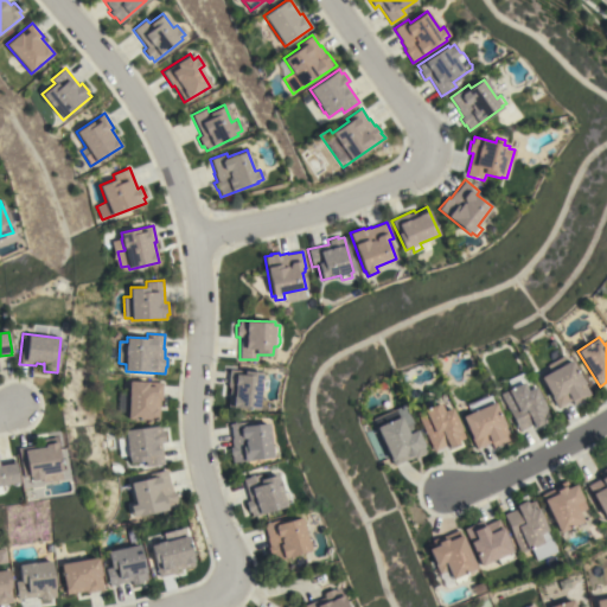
[(570,359),(590,395),(583,398),(583,400),(574,406),(570,401),(557,408),(540,377),(570,359)]
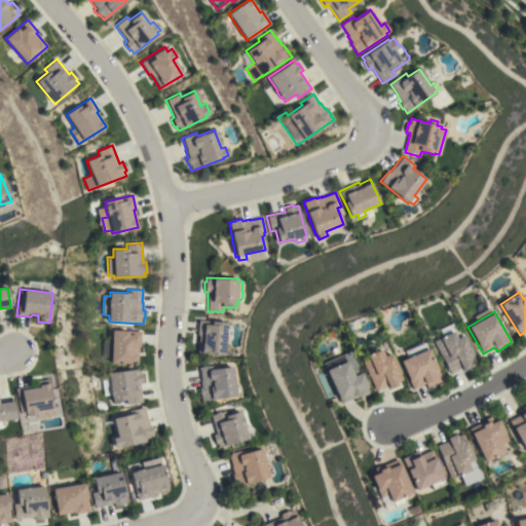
[(199,335),(197,335),(198,320),(227,323),(226,329),(230,330),(230,337),(225,337),(224,355),(197,352),(199,335)]
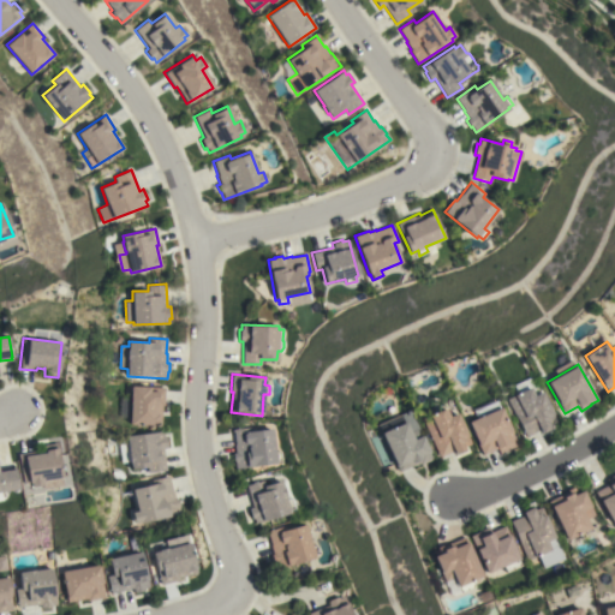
[(507,399),(518,392),(514,384),(533,375),(556,422),(549,425),(550,428),(541,434),(539,430),(526,436),(507,399)]
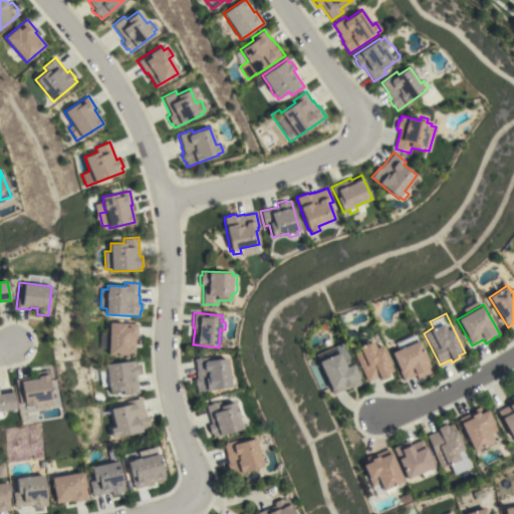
[(138,338),(135,338),(135,355),(108,354),(108,349),(100,349),(101,331),(109,331),(109,323),(138,323),(138,338)]
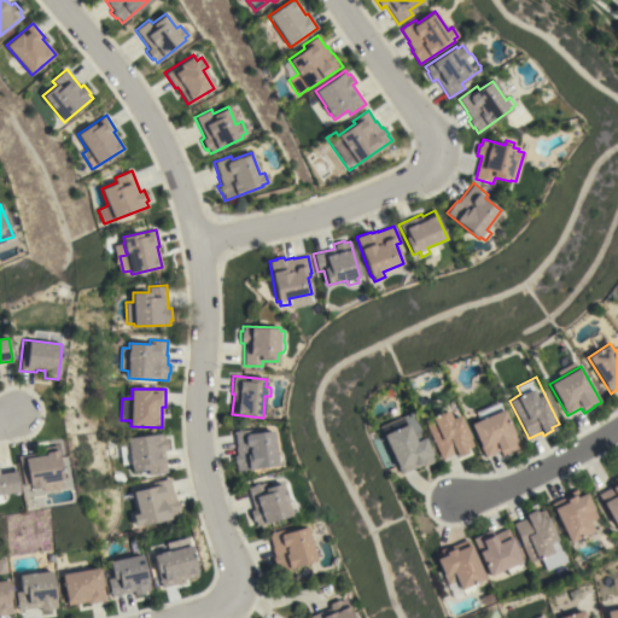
[(520,447),(513,450),(513,452),(502,456),(500,450),(485,456),(471,424),(479,420),(476,412),(499,401),(520,447)]
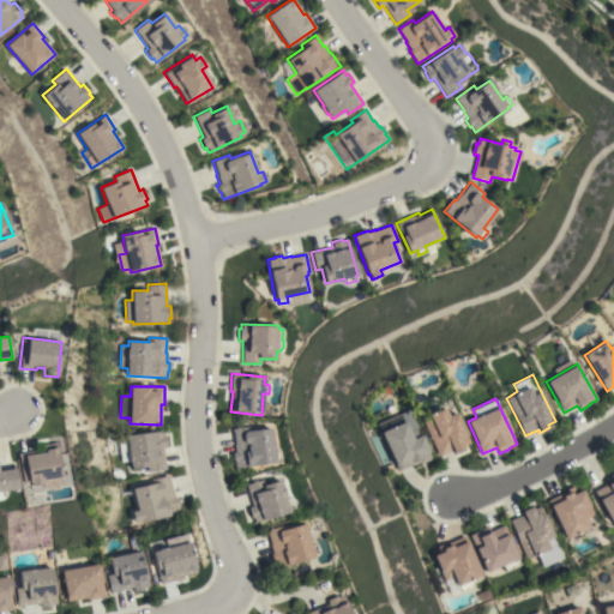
[(445,407),(449,416),(456,413),(470,443),(463,446),(464,449),(455,453),(452,450),(439,456),(422,417),(433,413),(445,407)]
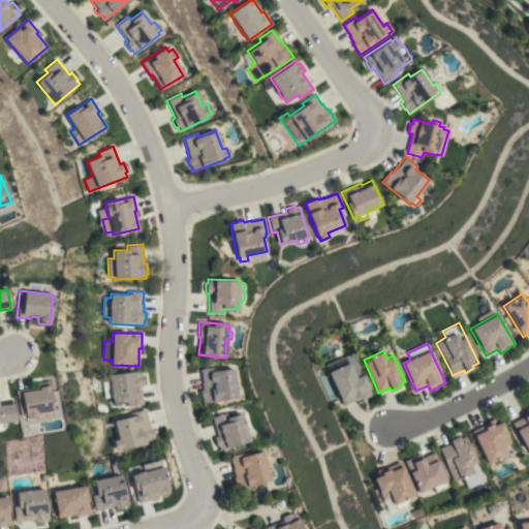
[(362,400),(361,398),(360,399),(356,401),(356,400),(354,400),(355,401),(344,405),(327,365),(354,352),(373,395),(362,400)]
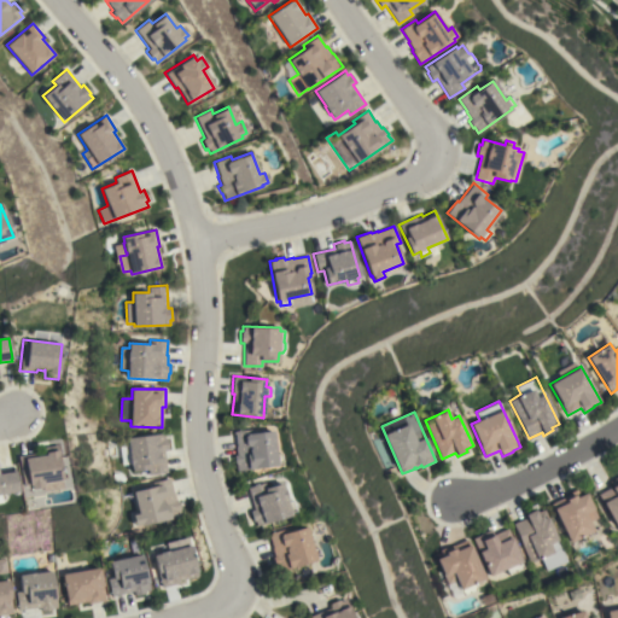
[(252,429),(252,433),(273,431),(275,454),(280,453),(281,462),(277,464),(277,466),(237,471),(235,464),(234,464),(233,455),(235,455),(235,447),(237,445),(234,431),(252,429)]
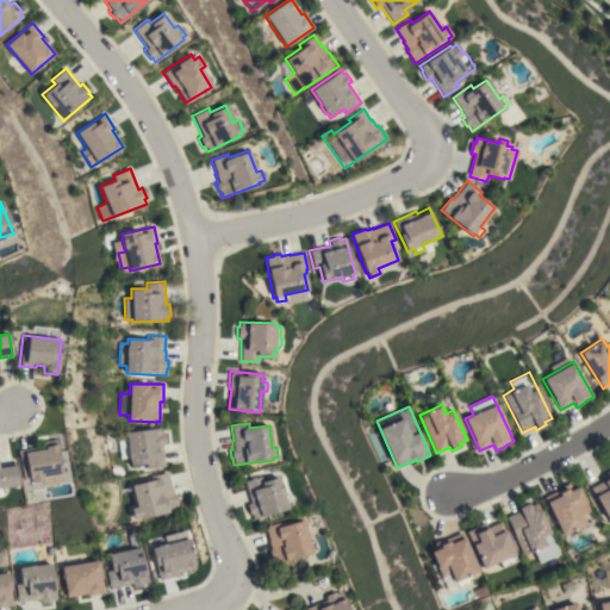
[(165,466),(147,468),(145,464),(130,466),(129,458),(120,459),(118,435),(125,434),(125,431),(162,427),(162,433),(165,433),(166,443),(162,444),(165,466)]
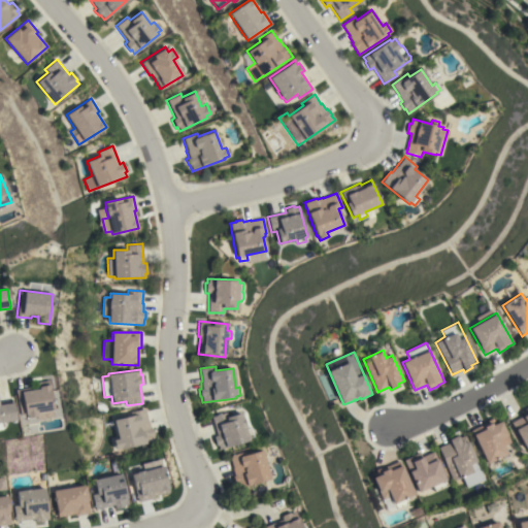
[(14,390),(29,387),(30,390),(37,389),(36,383),(46,381),(52,409),(35,413),(35,417),(26,418),(25,415),(20,416),(14,390)]
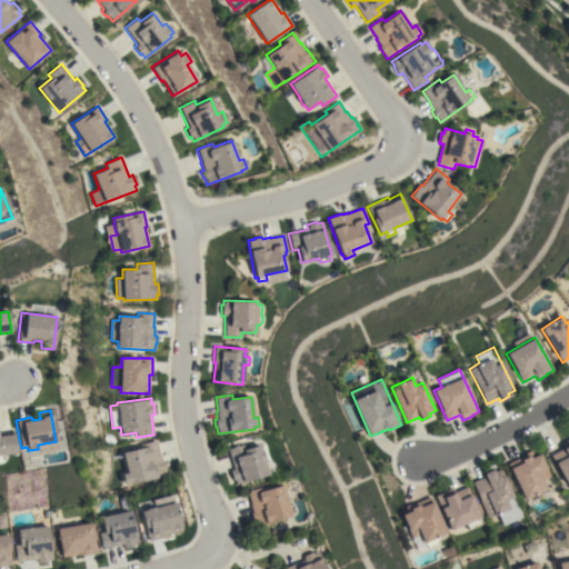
[(0,432),(12,431),(16,452),(0,455),(2,465),(0,465),(0,432)]
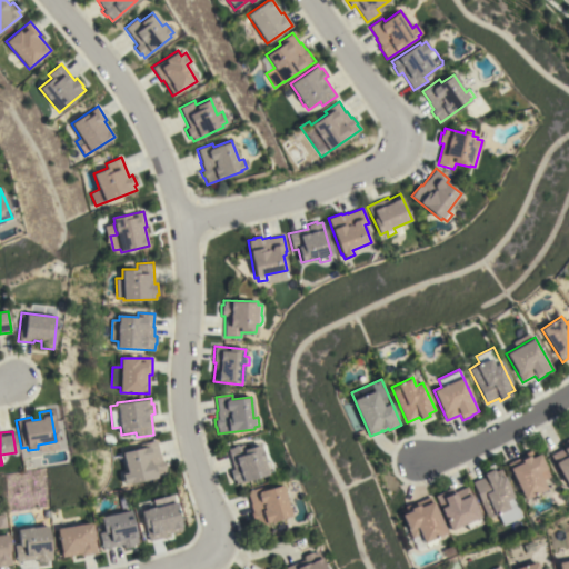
[(568,487),(553,459),(552,459),(550,456),(563,448),(561,443),(568,439),(568,487)]
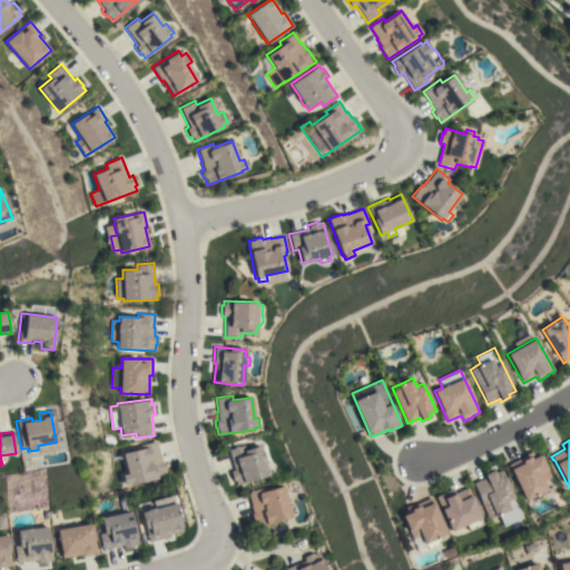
[(159,454),(160,454),(161,462),(164,461),(166,469),(165,469),(167,475),(130,484),(130,483),(124,484),(121,474),(127,473),(123,453),(139,449),(139,445),(156,441),(159,454)]
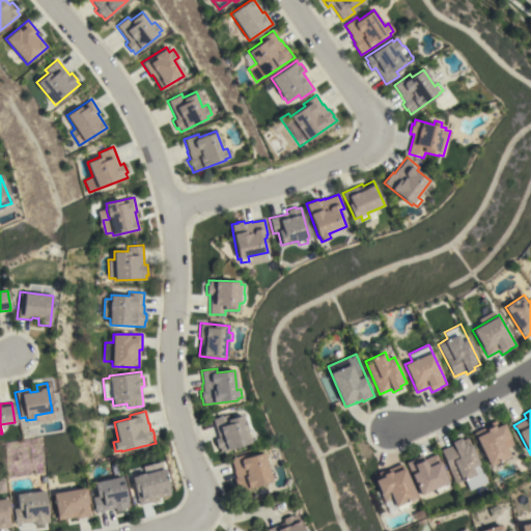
[(227,414),(229,419),(246,413),(253,439),(250,441),(250,442),(220,452),(219,447),(217,447),(214,439),(218,438),(213,419),(227,414)]
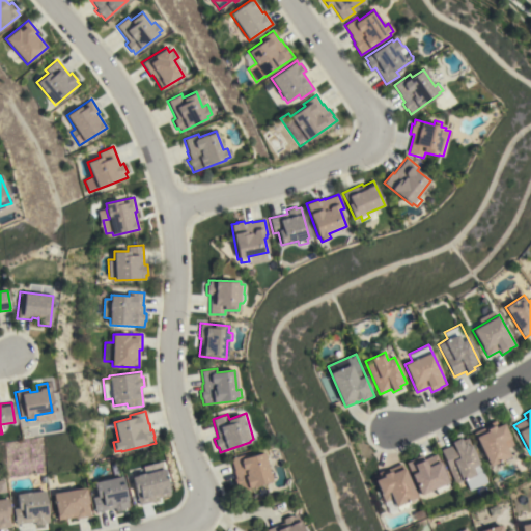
[(490,466),(473,432),(490,424),(490,423),(495,420),(498,425),(502,423),(513,445),(506,448),(509,455),(490,466)]
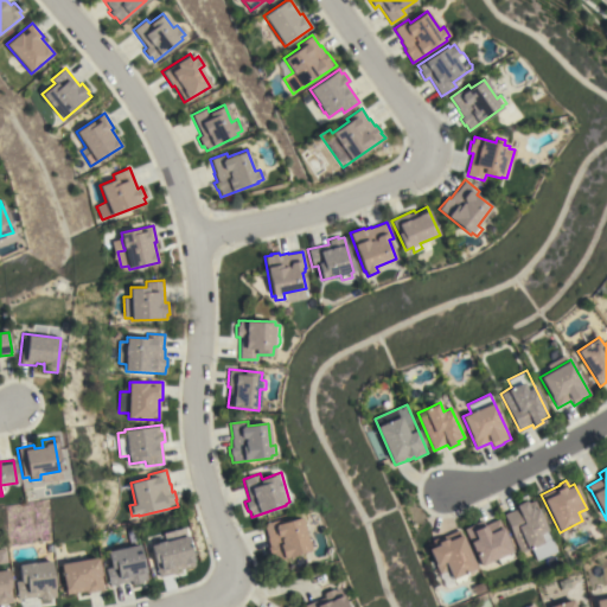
[(504,515),(517,509),(515,505),(525,500),(526,503),(534,500),(548,530),(540,534),(543,542),(519,553),(504,515)]
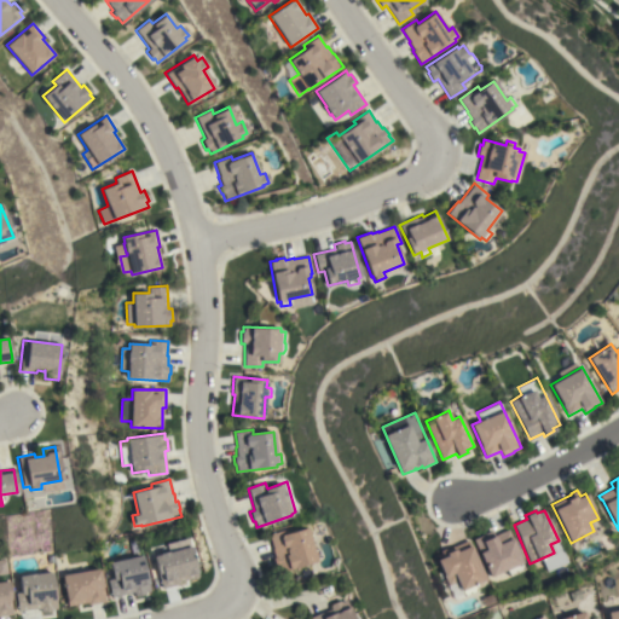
[(288,568),(289,570),(277,573),(272,557),(275,557),(272,549),(273,549),(268,533),(285,528),(287,533),(307,527),(313,550),(318,549),(320,557),(316,559),(317,561),(288,568)]
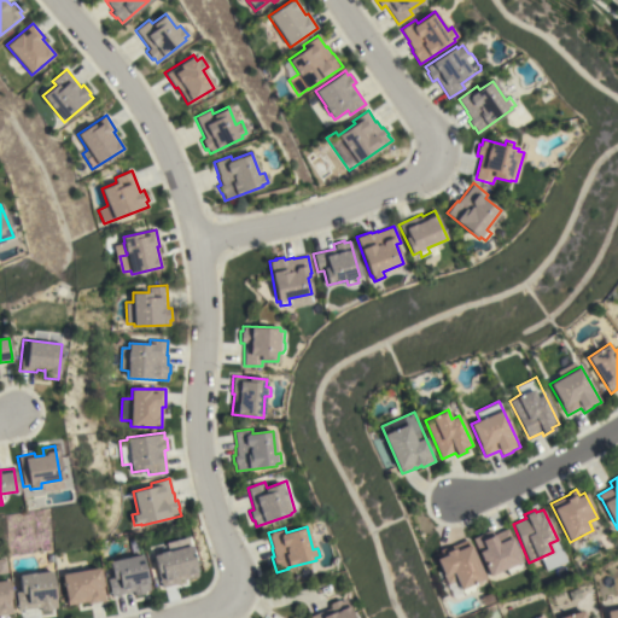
[(522,561),(520,561),(524,569),(508,575),(505,569),(489,576),(472,538),(490,530),(493,535),(507,528),(522,561)]
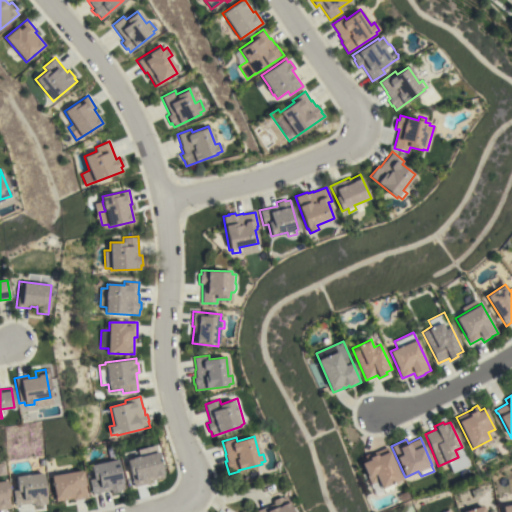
[(370,453),(370,454),(387,446),(402,480),(393,483),(395,488),(384,493),(382,493),(378,495),(375,494),(374,493),(374,491),(373,488),(371,486),(370,484),(361,463),(366,461),(364,455),(370,453)]
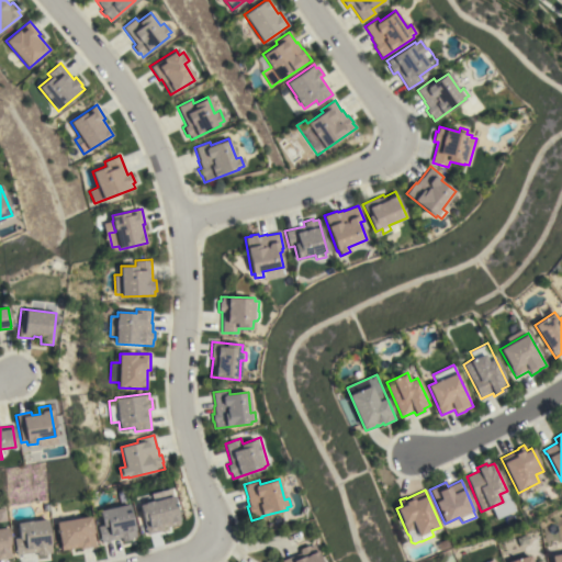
[(498,495),(502,504),(490,508),(494,519),(514,513),(506,492),(498,495)]
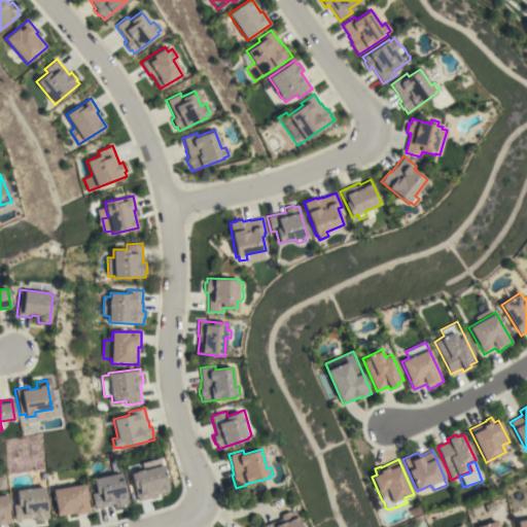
[(151,495),(152,497),(138,501),(135,489),(134,489),(130,473),(136,471),(136,470),(143,468),(143,469),(162,465),(168,490),(151,495)]
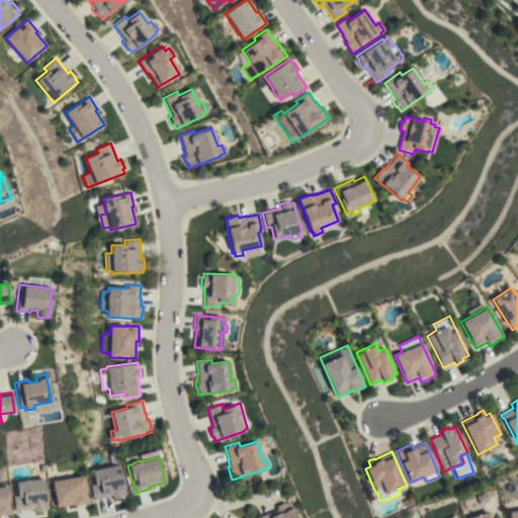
[(118,464),(124,495),(121,496),(120,496),(120,497),(112,499),(111,495),(93,499),(89,485),(94,484),(91,470),(118,464)]
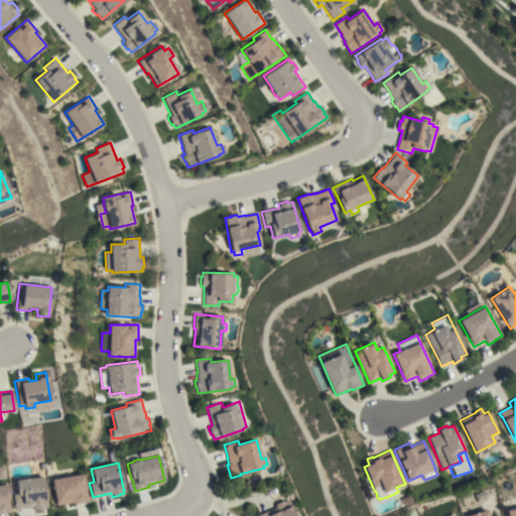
[(73,504),(73,502),(55,505),(51,479),(83,474),(88,501),(73,504)]
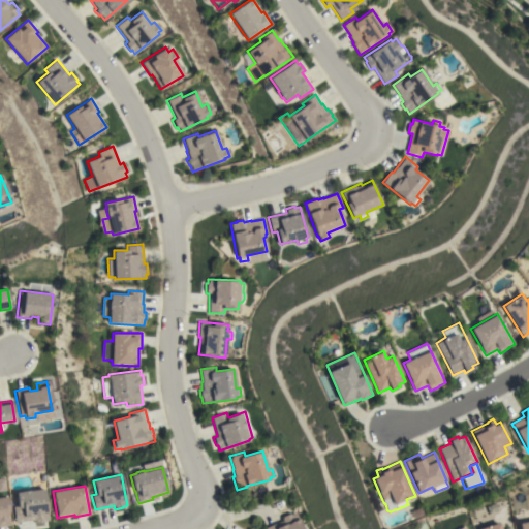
[(14,522),(12,506),(18,506),(16,492),(44,488),(49,520),(44,521),(43,522),(35,523),(34,520),(14,522)]
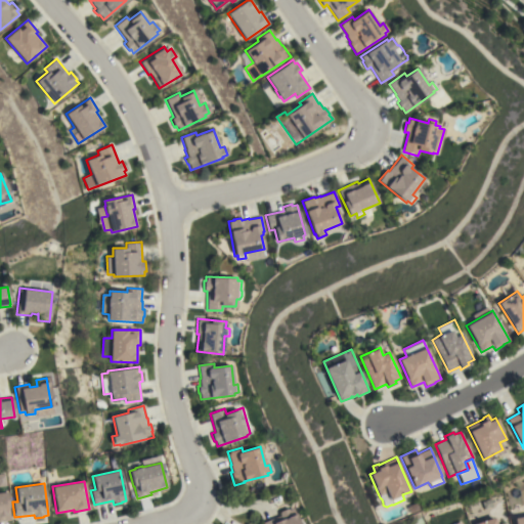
[(0,521),(0,492),(7,492),(9,508),(8,508),(10,520),(0,521)]
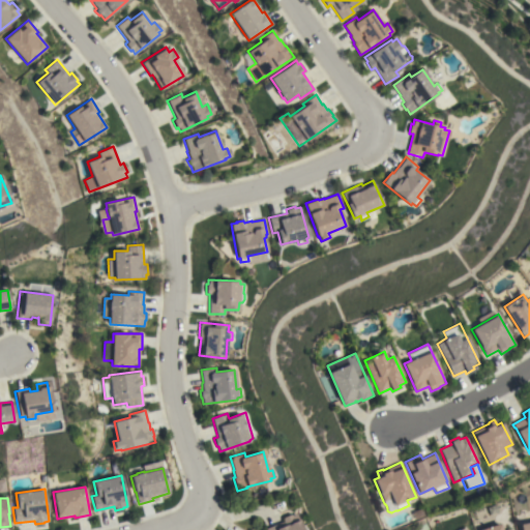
[(284,522),(282,518),(291,513),(291,516),(296,513),(302,529),(265,529),(284,522)]
